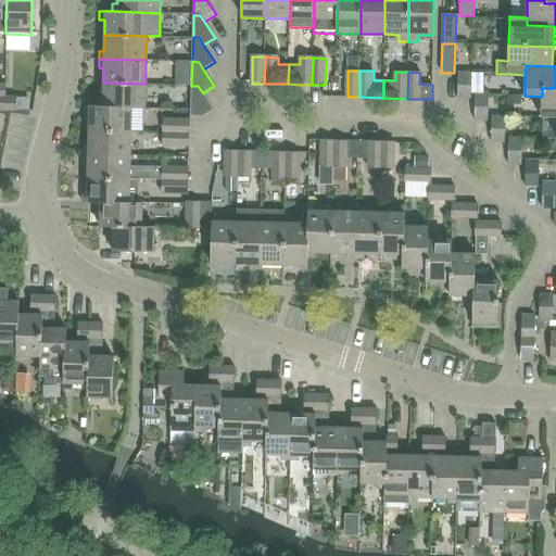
[(471,73),(457,73),(456,98),(470,99),(471,73)]
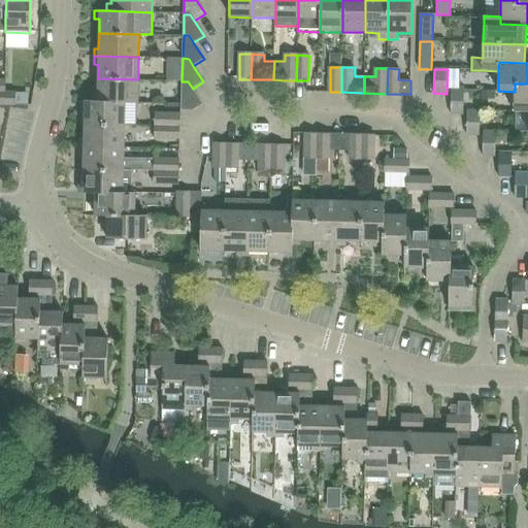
[(98,78),(97,94),(93,94),(92,101),(92,102),(126,103),(137,104),(137,102),(138,79),(98,78)]
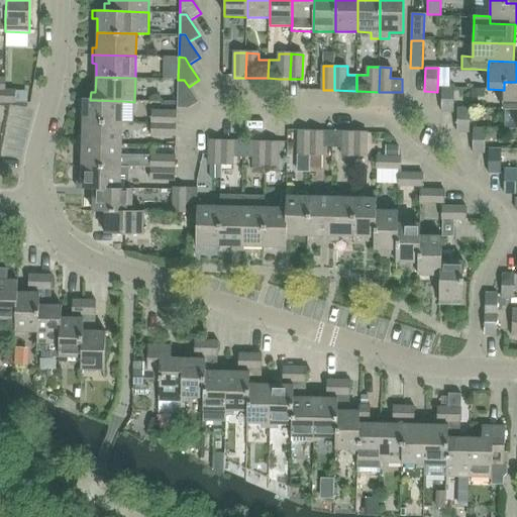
[(198,102),(189,87),(184,80),(178,80),(177,108),(189,108),(198,102)]
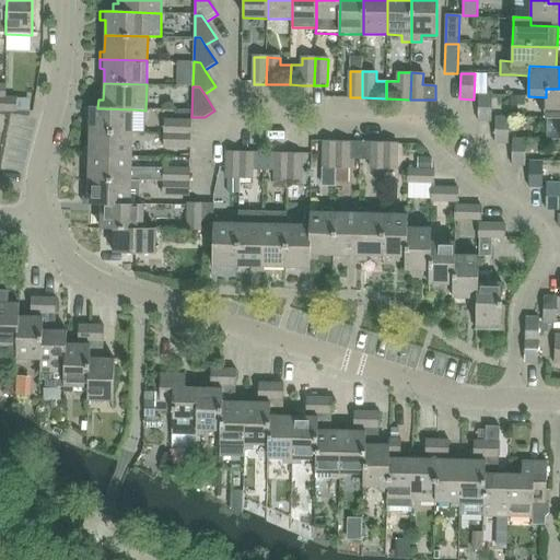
[(559,89),(546,89),(546,97),(545,112),(545,119),(559,119),(559,89)]
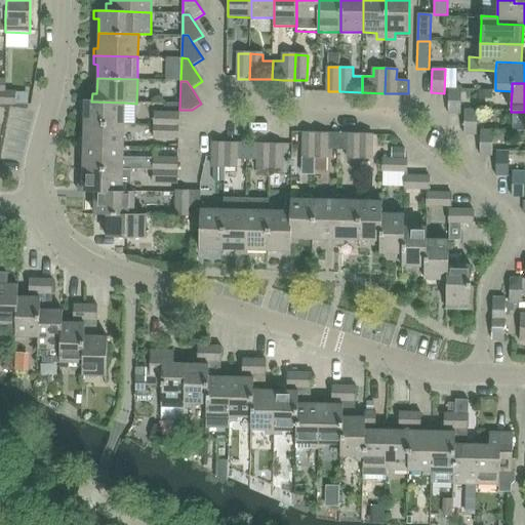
[(461,90),(448,89),(447,114),(460,114),(461,90)]
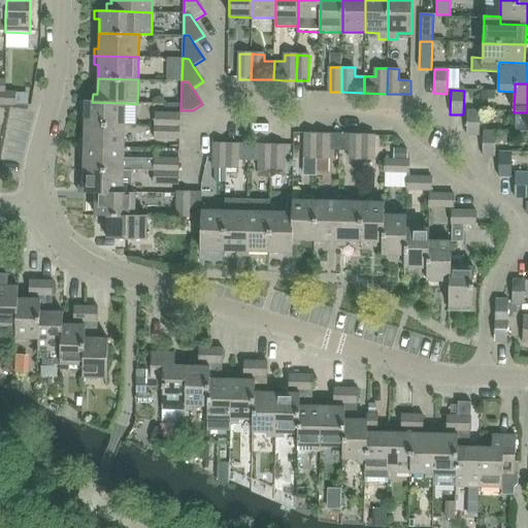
[(92,102),(92,101),(81,101),(81,109),(86,109),(86,123),(125,124),(126,103),(92,102)]
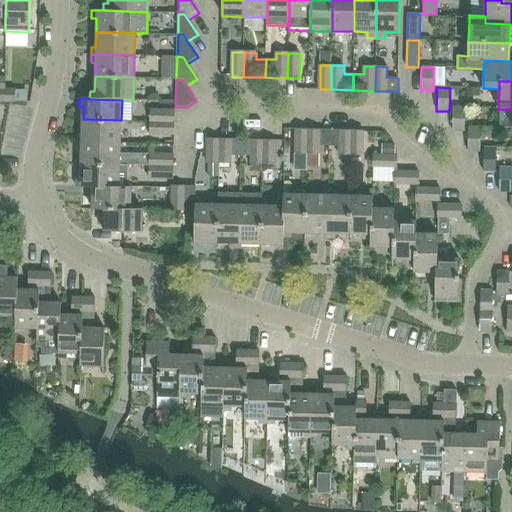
[(465,108),(453,108),(452,131),(465,132),(465,108)]
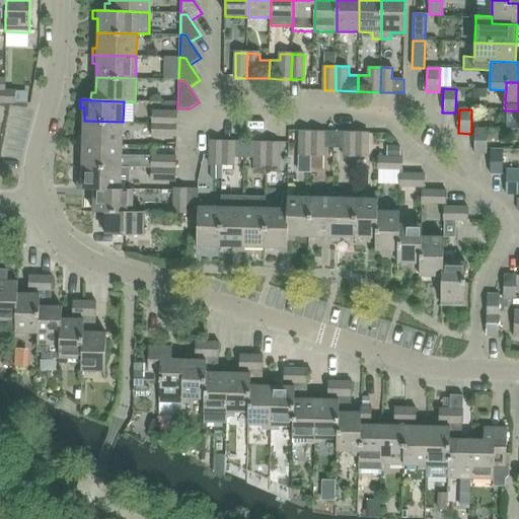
[(154,112),(153,124),(176,124),(176,112),(154,112)]
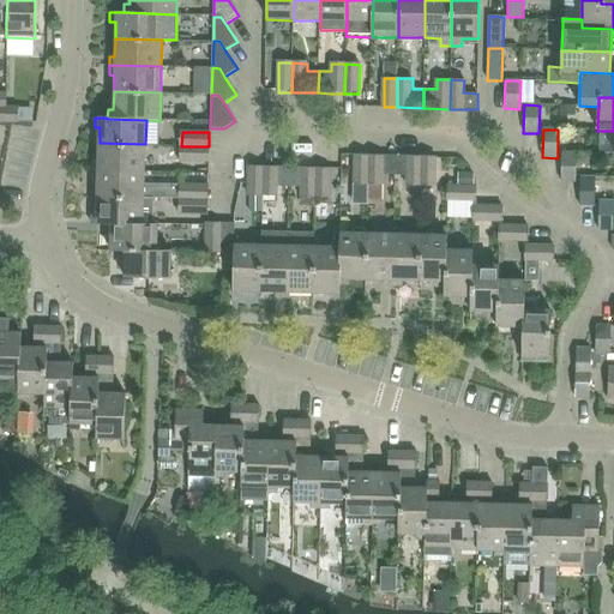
[(144,170),(145,144),(100,143),(98,162),(94,162),(94,169),(144,170)]
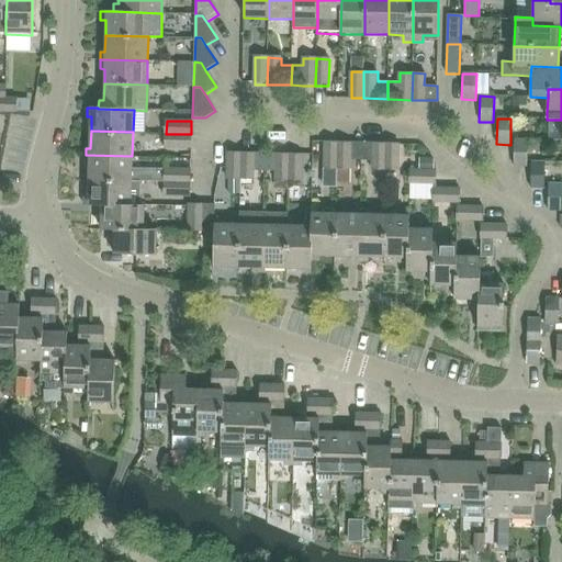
[(191,147),(191,134),(166,134),(166,147),(191,147)]
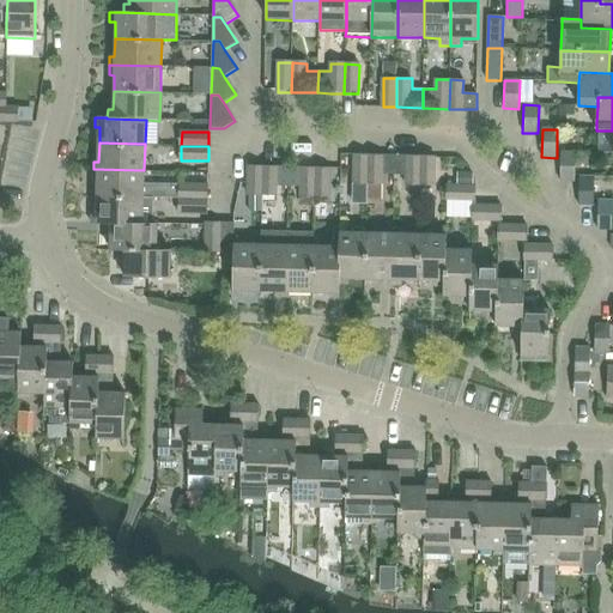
[(577,155),(562,153),(560,182),(576,182),(576,165),(577,155)]
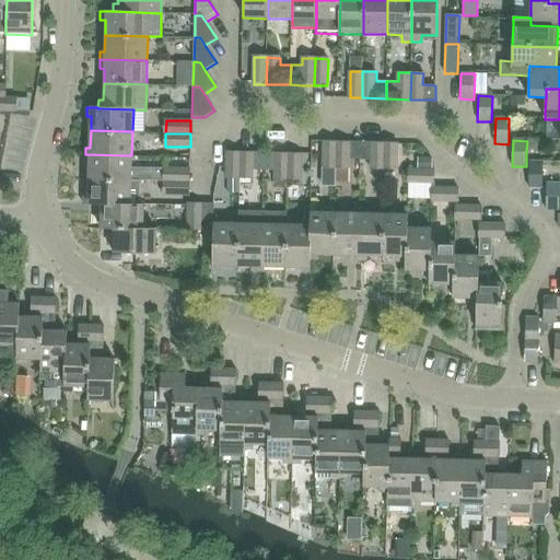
[(336,141),(323,141),(323,168),(335,168),(336,141)]
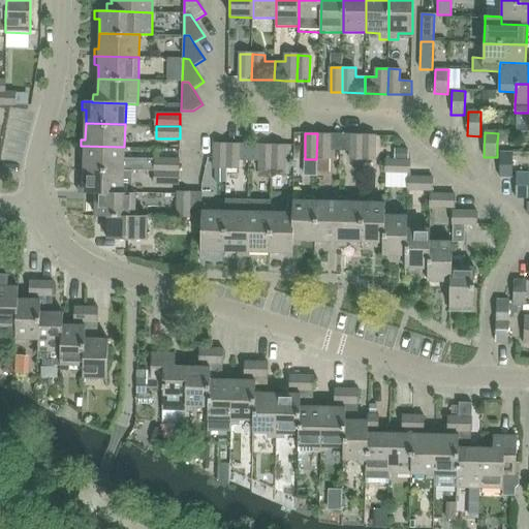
[(339,134),(317,133),(316,159),(329,159),(329,151),(339,151),(339,134)]
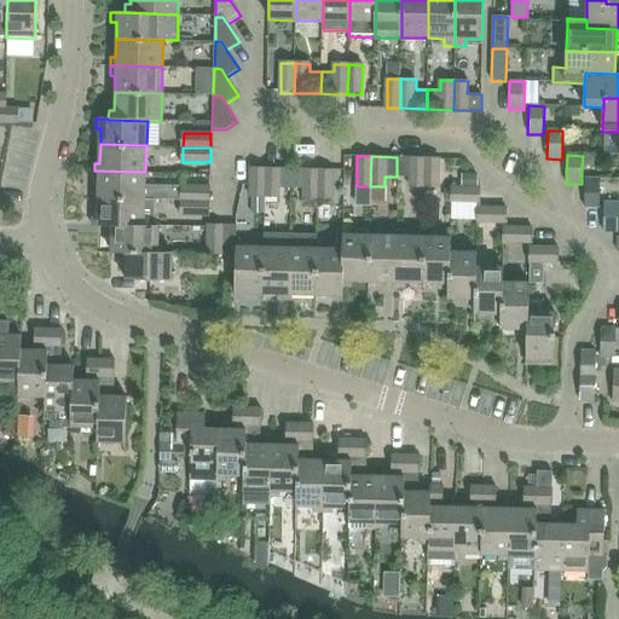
[(583,156),(582,167),(595,167),(595,156),(583,156)]
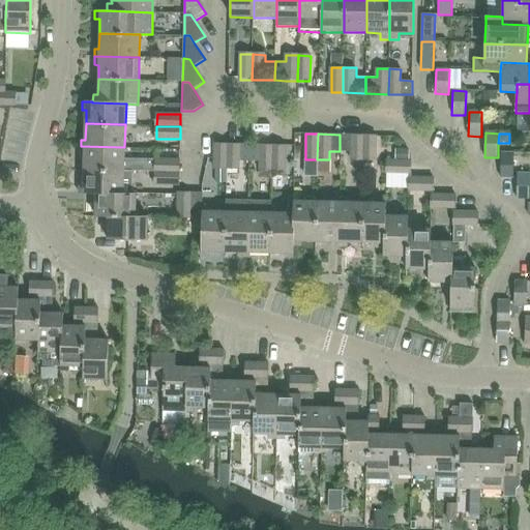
[(362,135),(340,135),(340,151),(351,151),(351,160),(362,160),(362,135)]
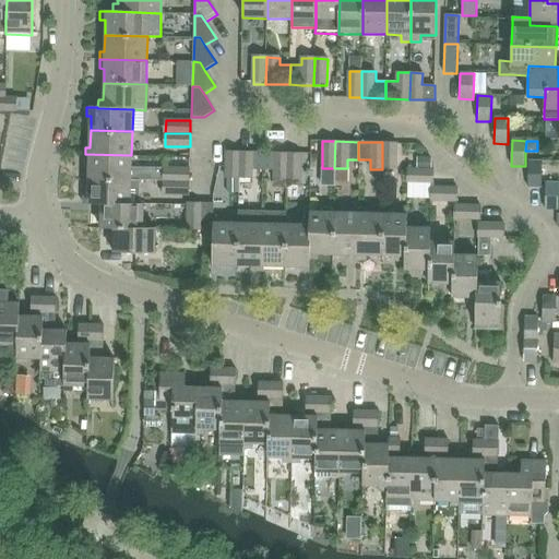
[(395,143),(382,142),(382,169),(395,169),(395,143)]
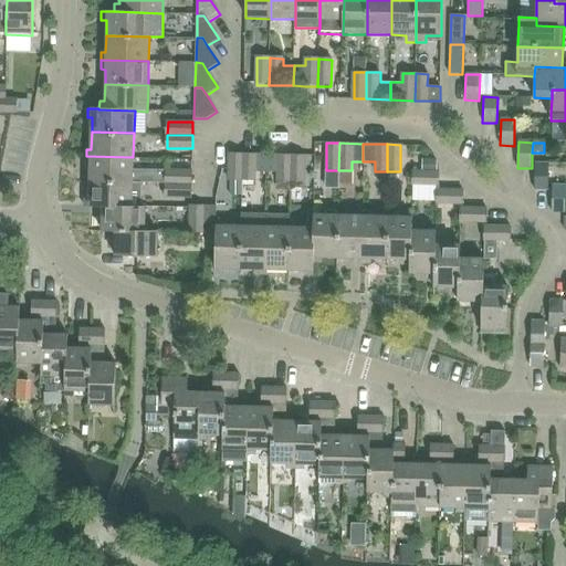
[(229,153),(229,170),(228,180),(242,180),(242,154),(229,153)]
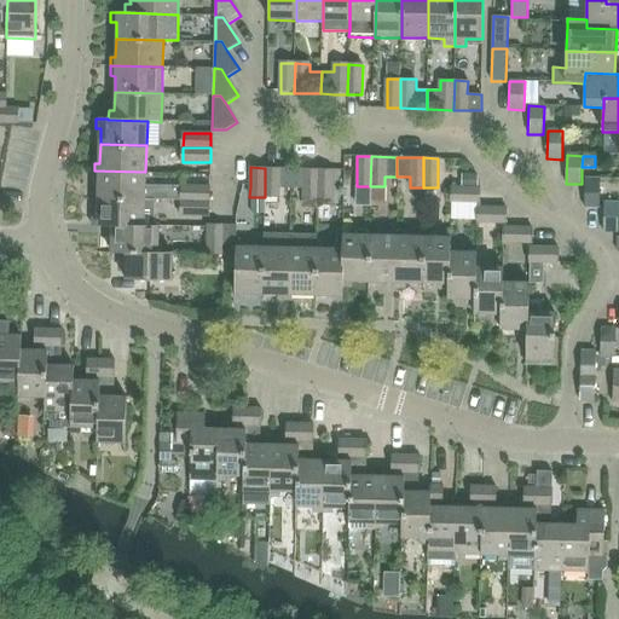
[(283,168),(279,168),(265,168),(265,197),(279,197),(279,186),(291,187),(291,168),(283,168)]
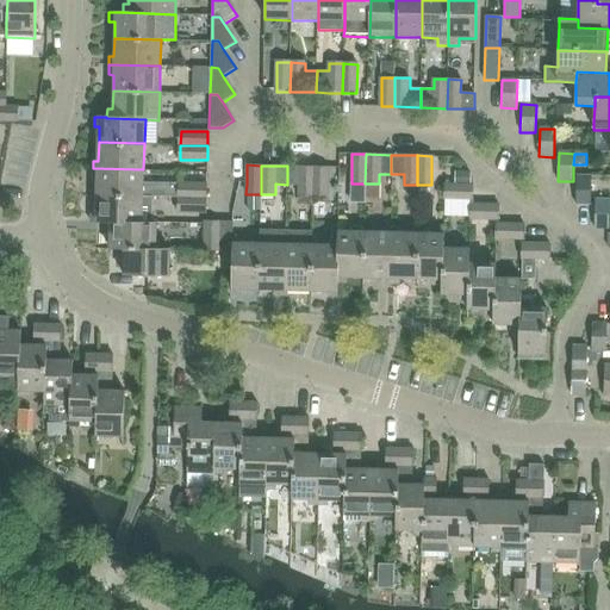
[(313,195),(313,167),(299,167),(294,166),(287,166),(287,185),(299,185),(299,195),(313,195)]
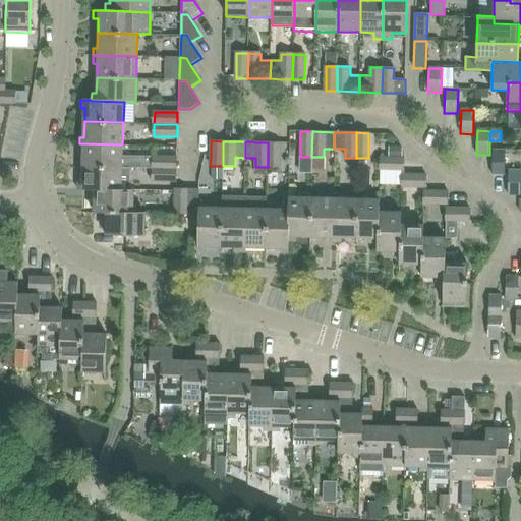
[(280,142),(268,142),(268,167),(280,167),(280,142)]
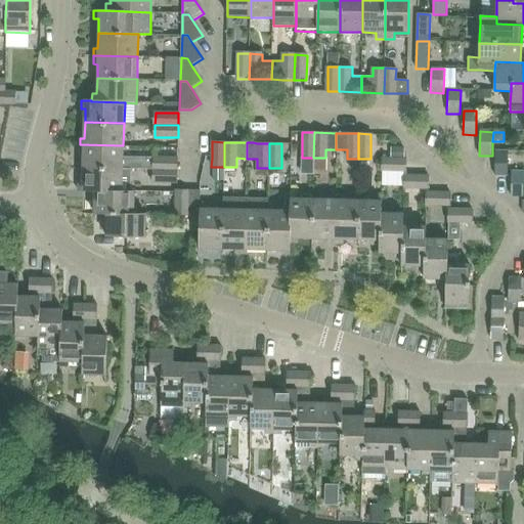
[(84,154),(84,167),(123,168),(123,145),(80,144),(80,154),(84,154)]
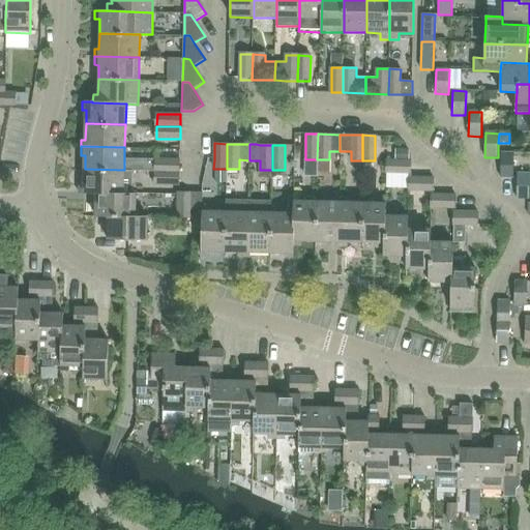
[(398,150),(398,160),(409,160),(409,151),(398,150)]
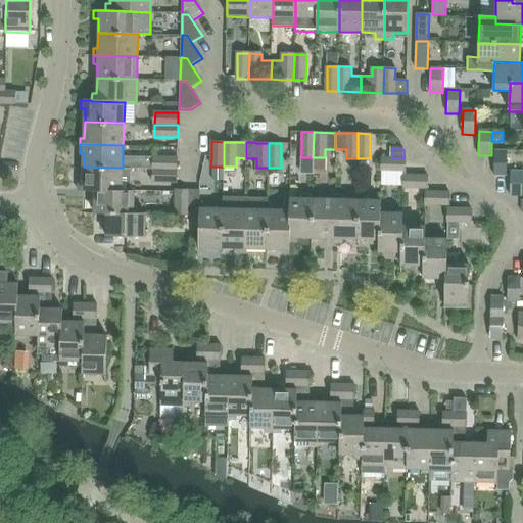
[(508,152),(494,152),(493,176),(507,176),(508,152)]
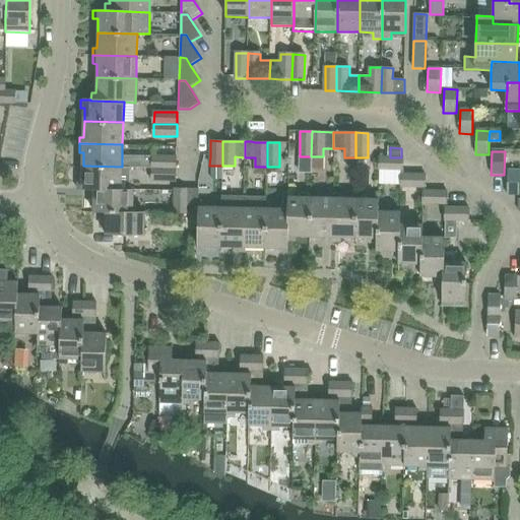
[(176,170),(176,158),(153,157),(152,170),(176,170)]
